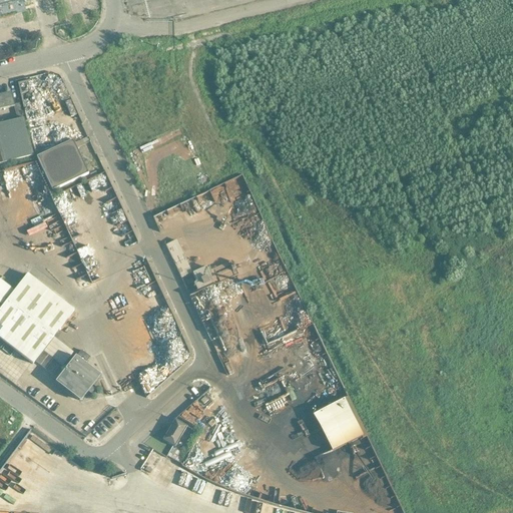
[(24,118),(20,103),(14,104),(11,93),(0,95),(0,109),(14,106),(17,120),(24,118)]
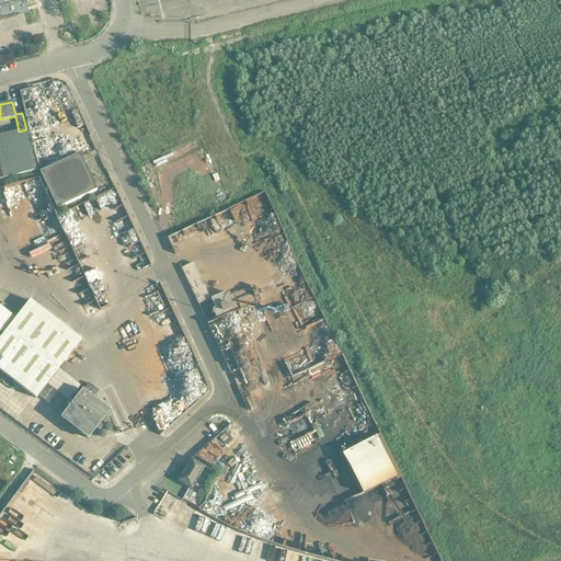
[(19,132),(0,135),(0,170),(2,180),(36,171),(26,129),(19,132)]
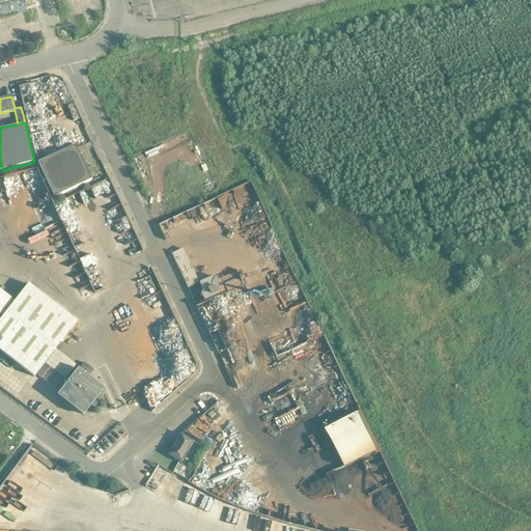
[(91,180),(79,154),(76,146),(37,163),(54,198),(91,180)]
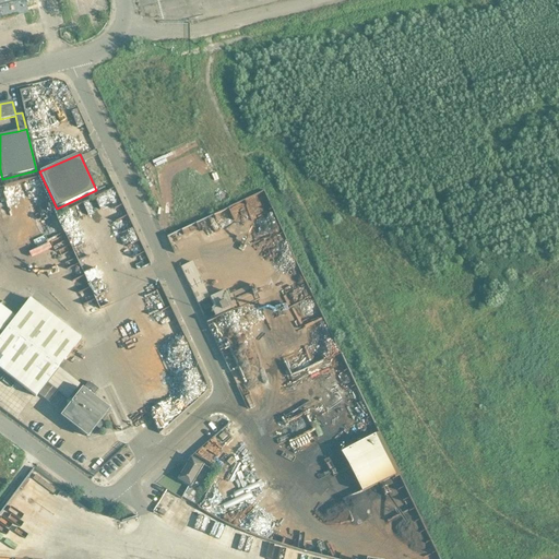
[(209,298),(192,262),(180,268),(198,304),(209,298)]
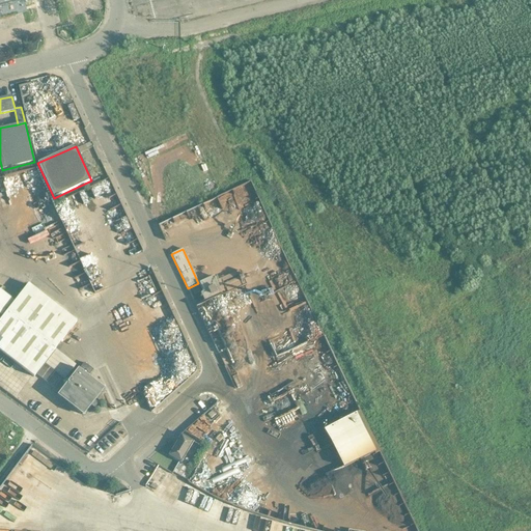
[(219,269),(205,275),(210,284),(223,278),(219,269)]
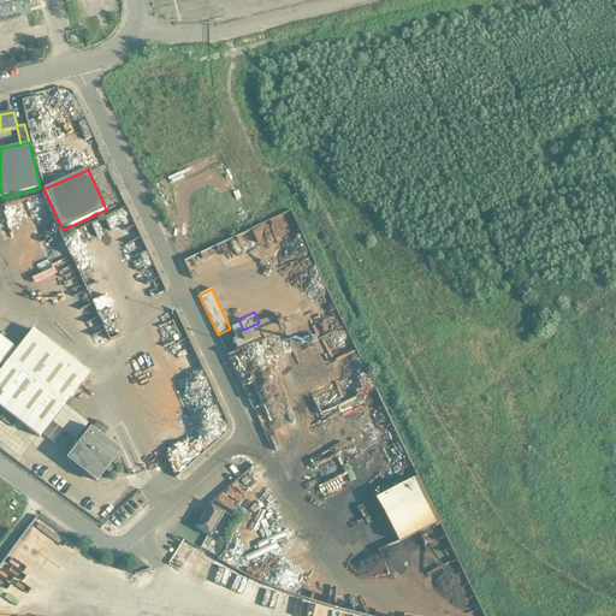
[(89,373),(33,330),(17,350),(0,337),(0,407),(40,438),(89,373)]
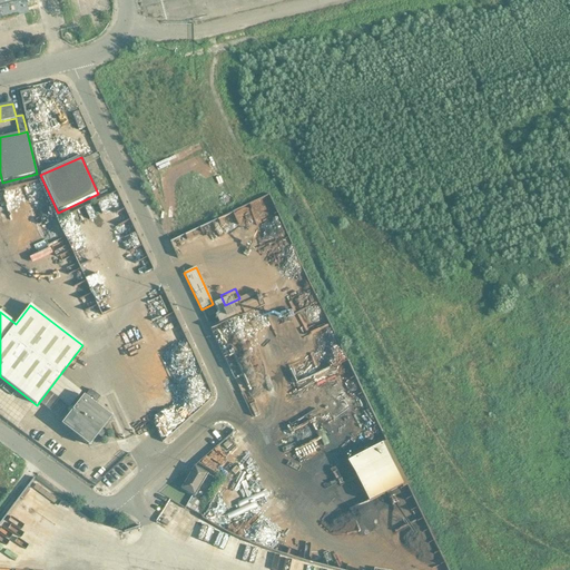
[(89,445),(107,423),(110,419),(84,399),(64,425),(89,445)]
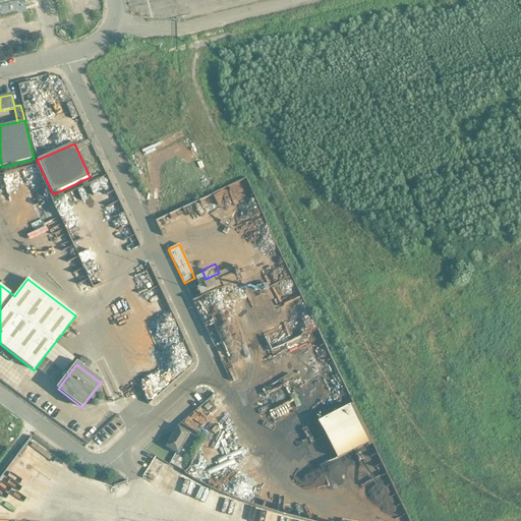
[(332,378),(323,382),(330,397),(339,392),(332,378)]
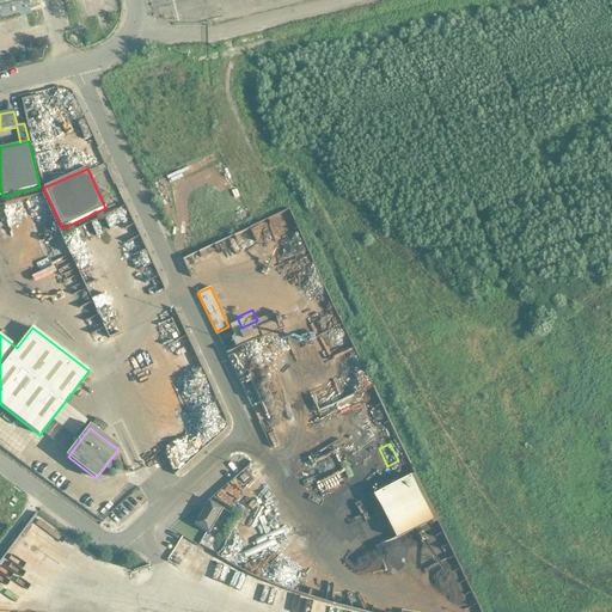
[(409,476),(374,493),(374,495),(396,539),(432,522),(409,476)]
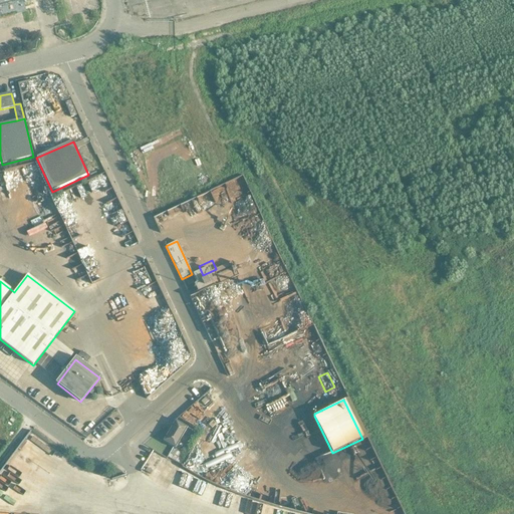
[(175,449),(187,428),(175,421),(171,427),(170,426),(169,427),(171,428),(163,442),(175,449)]
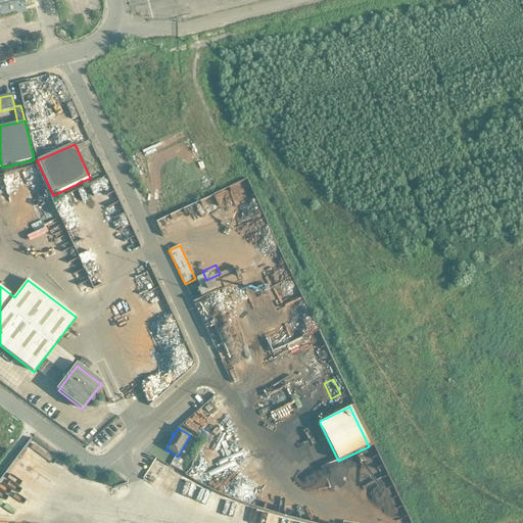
[(206,434),(192,457),(202,464),(219,437),(214,434),(211,437),(206,434)]
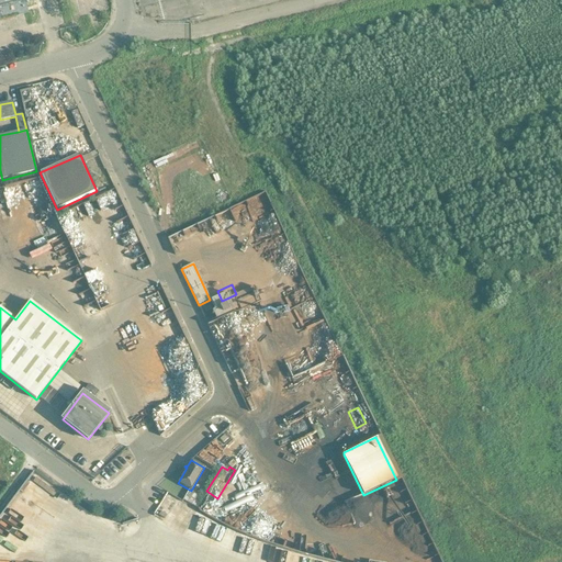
[(25,561),(32,526),(41,527),(56,507),(57,501),(41,498),(43,487),(35,482),(34,482),(33,489),(30,489),(26,486),(18,485),(0,507),(0,561),(25,561)]
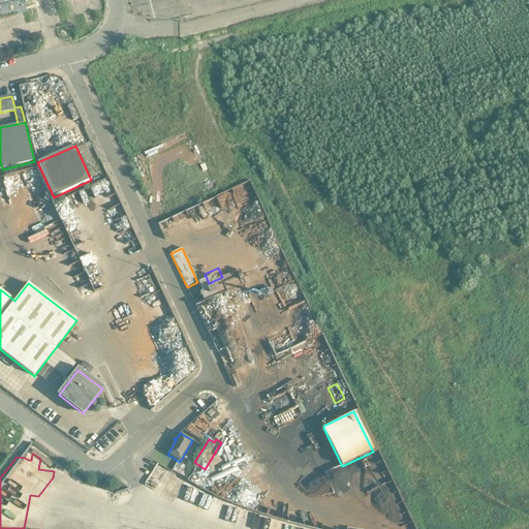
[(178,461),(172,471),(187,478),(191,470),(186,466),(178,461)]
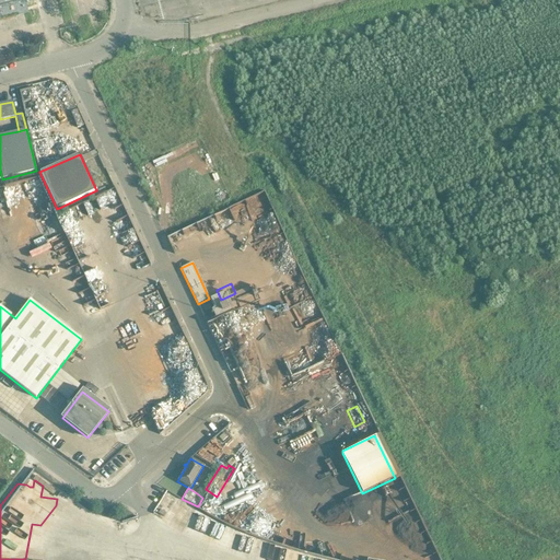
[(164,518),(167,513),(161,509),(158,514),(164,518)]
